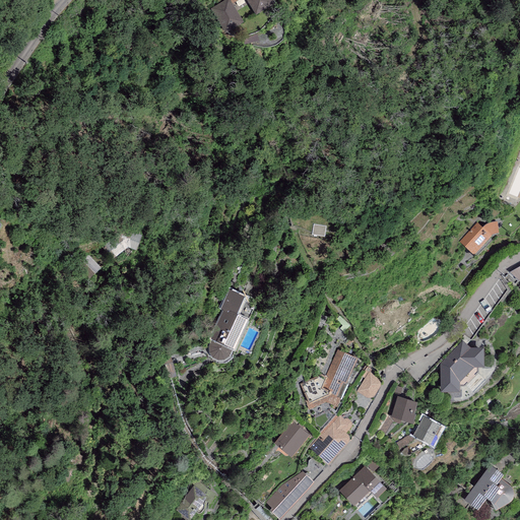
[(224,0),(210,8),(225,34),(243,22),(232,3),(230,0),(224,0)]
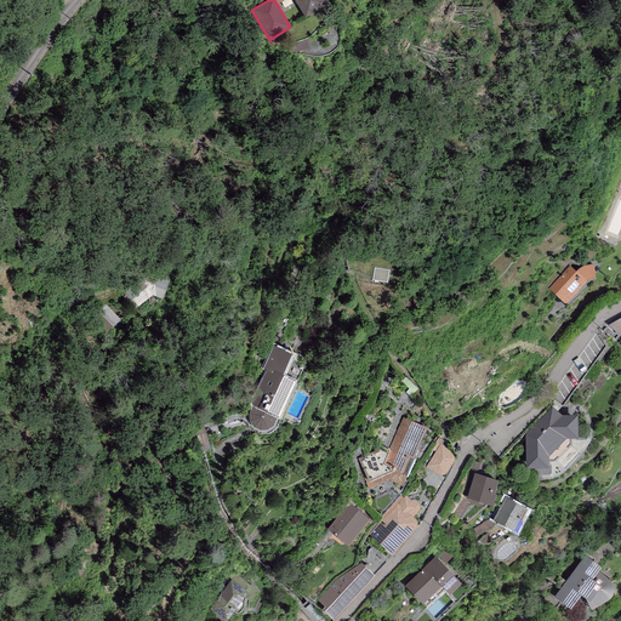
[(324,0),(294,0),(306,18),(328,5),(324,0)]
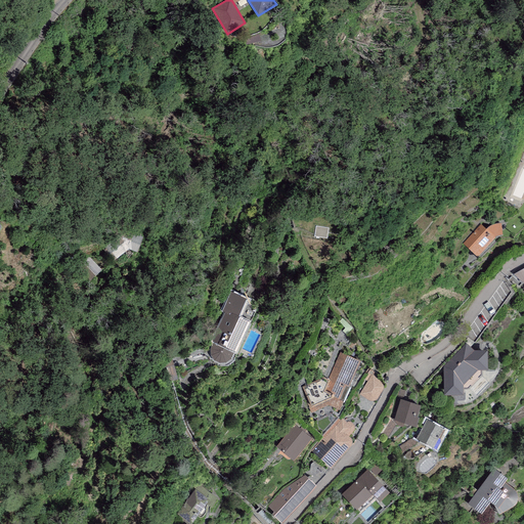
[(480,224),(463,244),(477,257),(495,237),(494,237),(497,235),(501,234),(500,223),(498,223),(495,223),(491,225),(486,229),(480,224)]
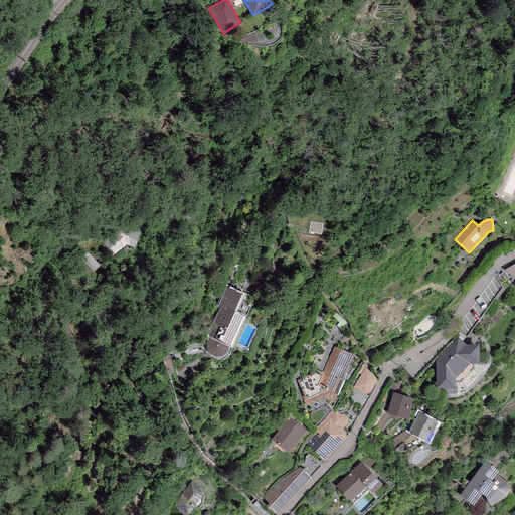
[(323,234),(325,224),(313,223),(312,232),(323,234)]
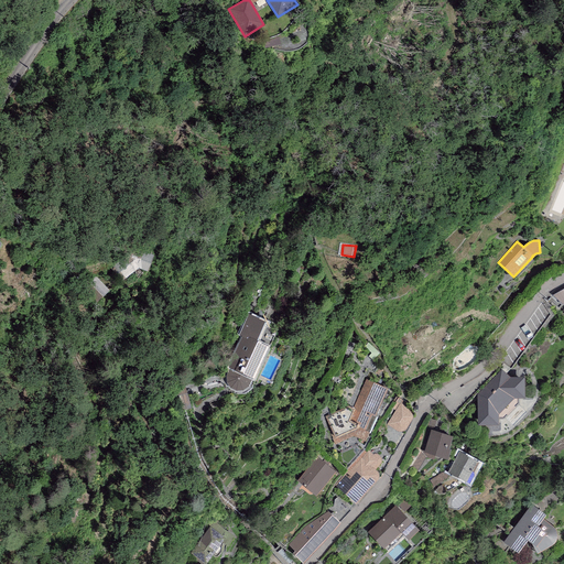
[(153,256),(127,246),(115,273),(122,282),(138,268),(148,271),(153,256)]
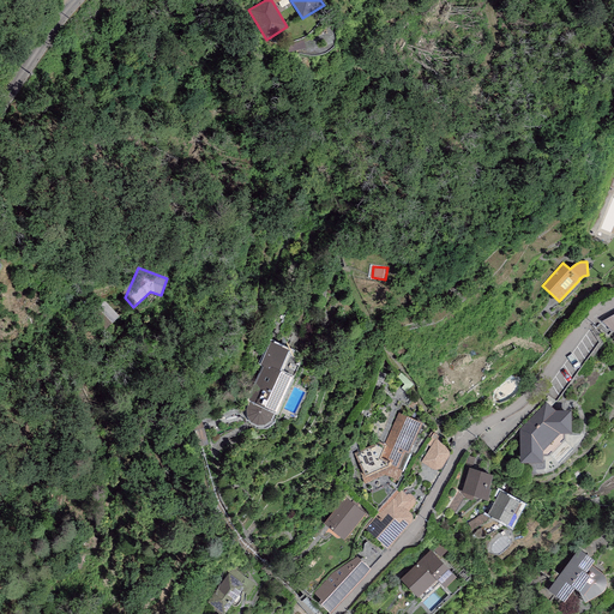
[(108,302),(94,315),(106,329),(120,317),(108,302)]
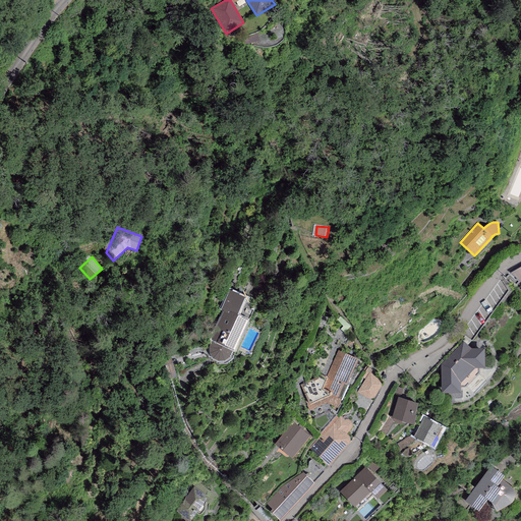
[(520,266),(511,273),(520,282),(520,266)]
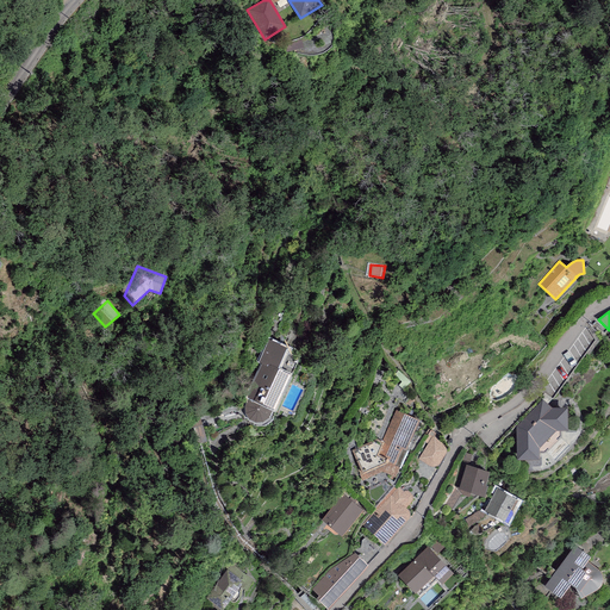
[(589,332),(583,337),(587,344),(595,340),(589,332)]
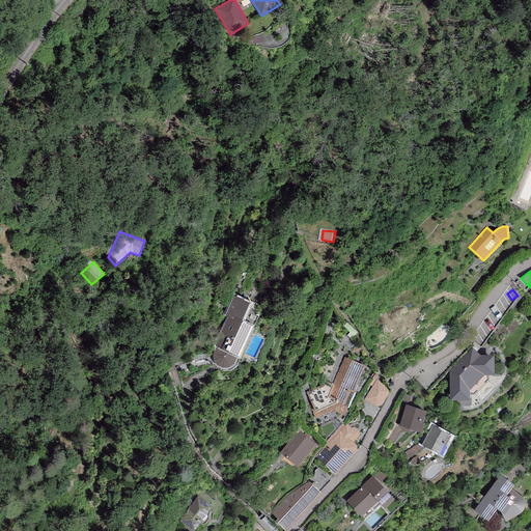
[(213,353),(213,356),(214,360),(216,364),(220,367),(225,368),(229,367),(233,364),(236,360),(252,326),(242,320),(250,303),(233,296),(225,316),(227,317),(220,333),(221,333),(215,350),(213,353)]
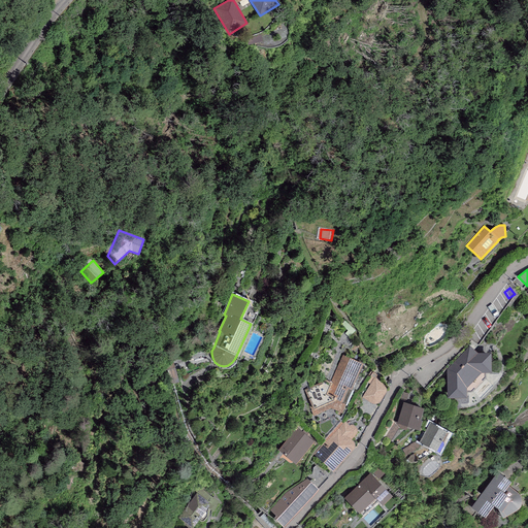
[(470,345),(446,369),(447,399),(466,399),(466,392),(472,392),(486,376),(486,372),(491,372),(491,353),(477,353),(470,345)]
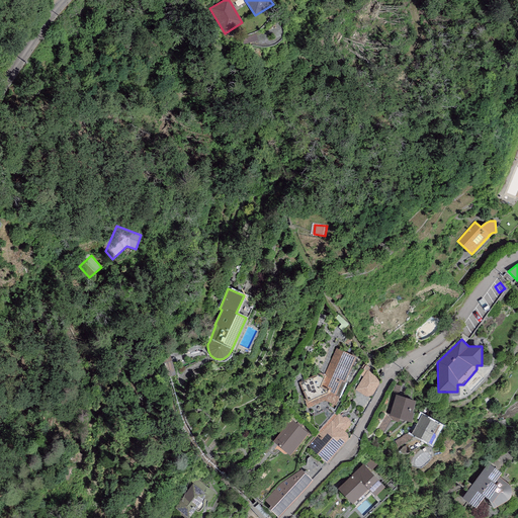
[(320,373),(297,383),(308,408),(324,401),(335,405),(339,397),(335,396),(342,380),(345,382),(356,357),(336,349),(325,374),(320,373)]
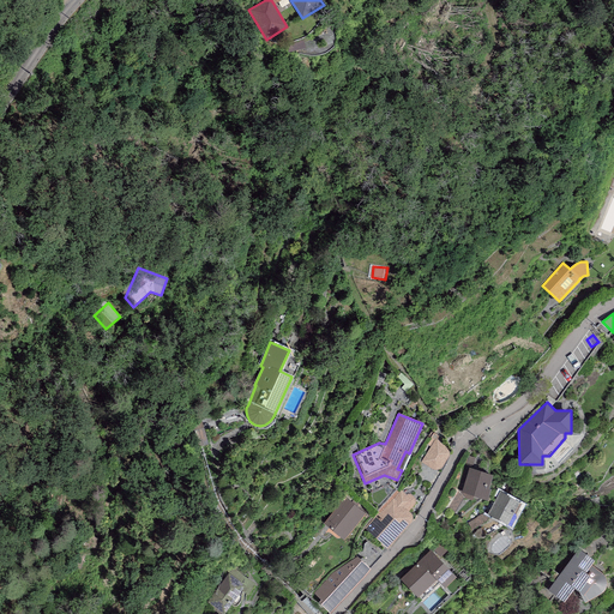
[(449,451),(435,439),(421,461),(437,469),(440,468),(449,455),(449,451)]
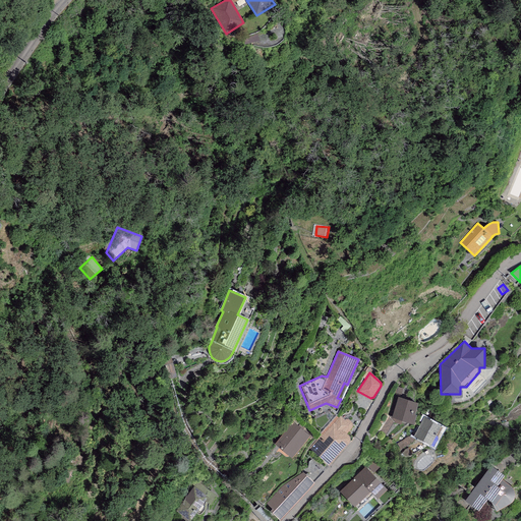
[(418,403),(398,397),(391,418),(413,425),(416,415),(414,415),(418,403)]
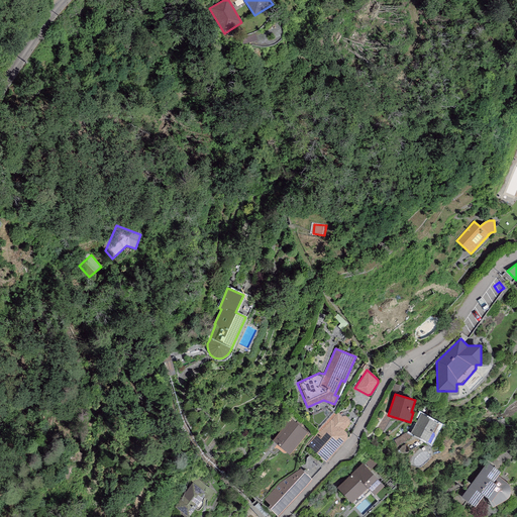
[(336,414),(333,413),(317,430),(318,431),(307,444),(326,461),(349,435),(341,428),(347,422),(337,413),(336,414)]
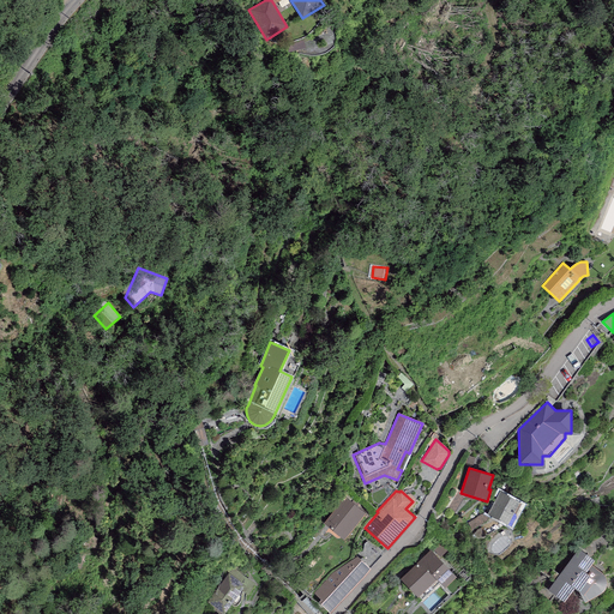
[(522,504),(499,492),(487,515),(511,528),(517,517),(515,516),(522,504)]
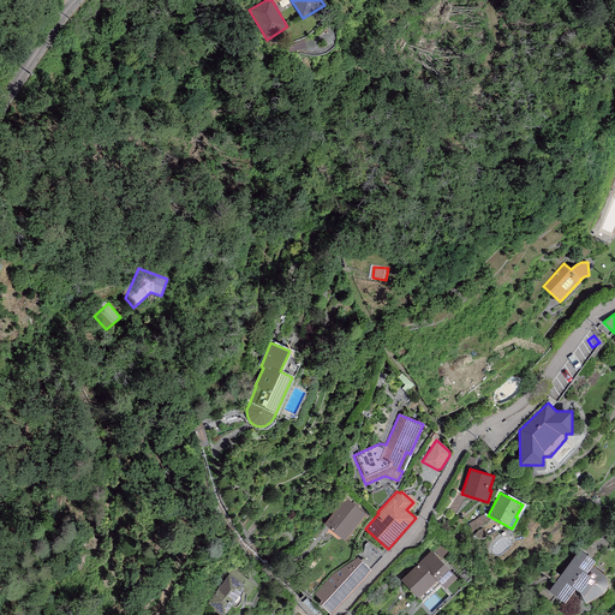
[(346,497),(323,524),(344,541),(366,514),(346,497)]
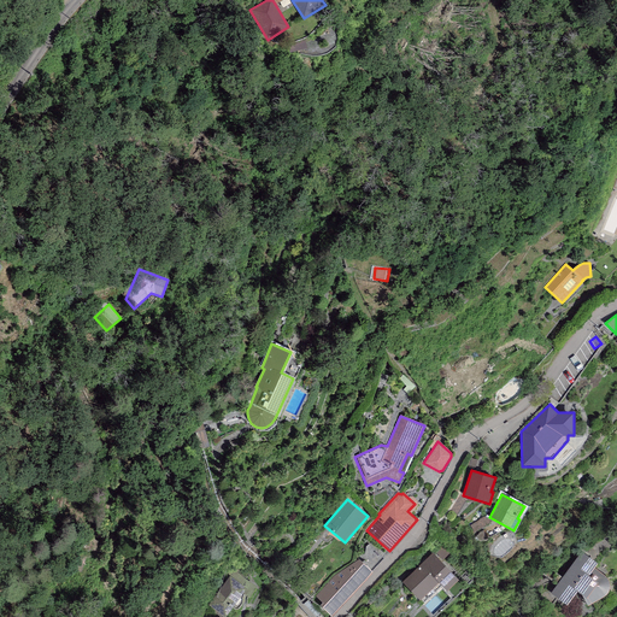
[(87,530),(78,536),(78,538),(88,550),(98,542),(87,530)]
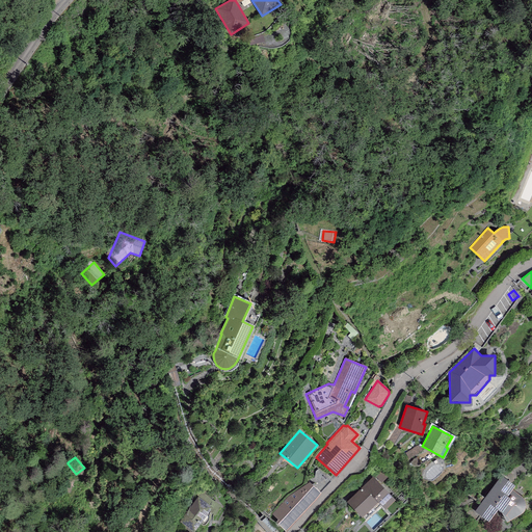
[(514,485),(501,476),(474,510),(488,522),(497,509),(502,513),(506,523),(521,514),(522,513),(524,511),(525,508),(525,506),(525,503),(525,501),(523,499),(520,495),(512,489),(514,485)]
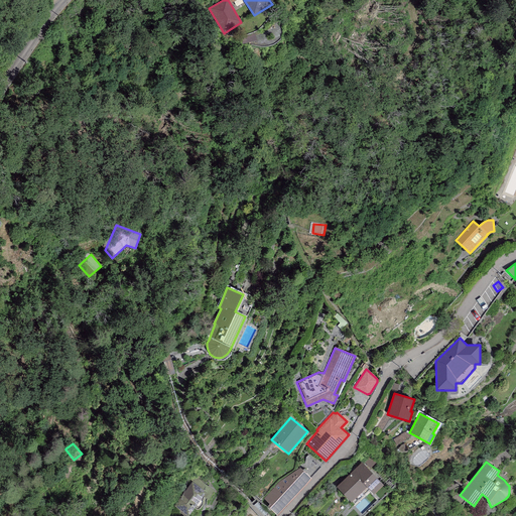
[(362,463),(337,487),(351,502),(367,487),(374,494),(383,485),(362,463)]
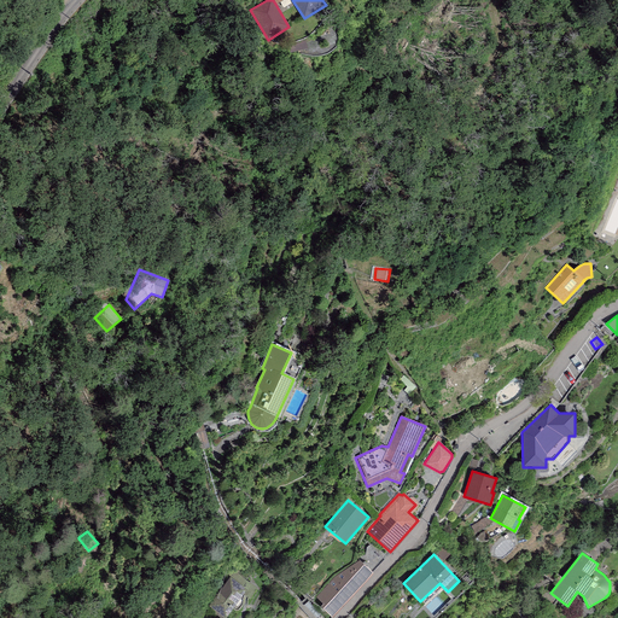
[(334,577),(316,596),(322,604),(320,607),(332,617),(373,573),(360,560),(334,577)]
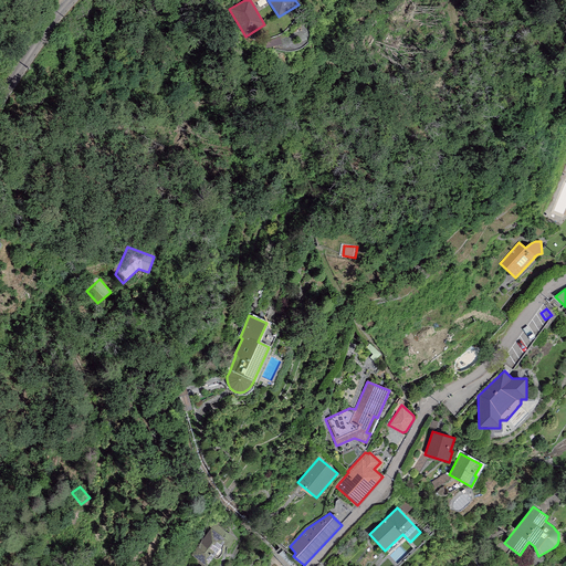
[(212,531),(190,556),(201,565),(205,565),(226,542),(212,531)]
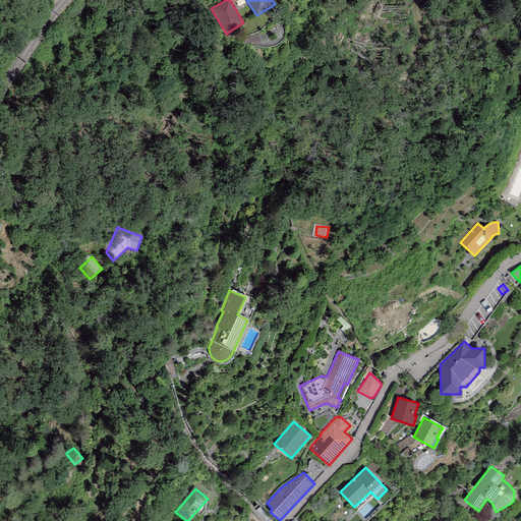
All buildings are outlined.
